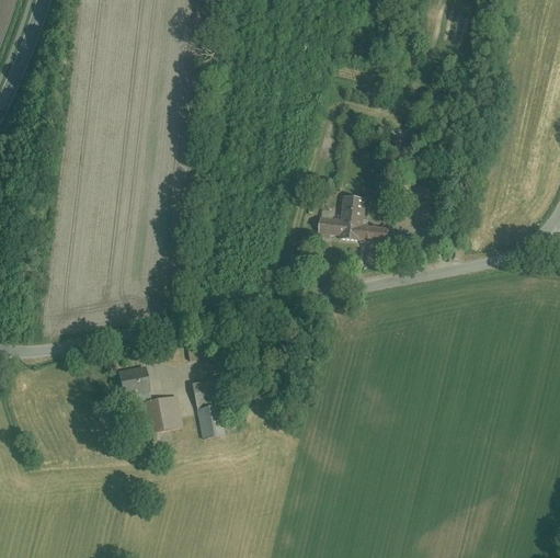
[(454,188),(442,175),(436,181),(447,194),(454,188)]
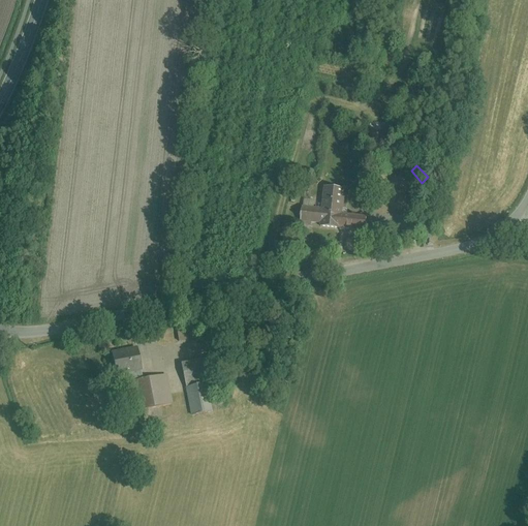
[(301,197),(299,221),(364,228),(366,209),(343,206),(346,186),(324,184),(322,200),(301,197)]
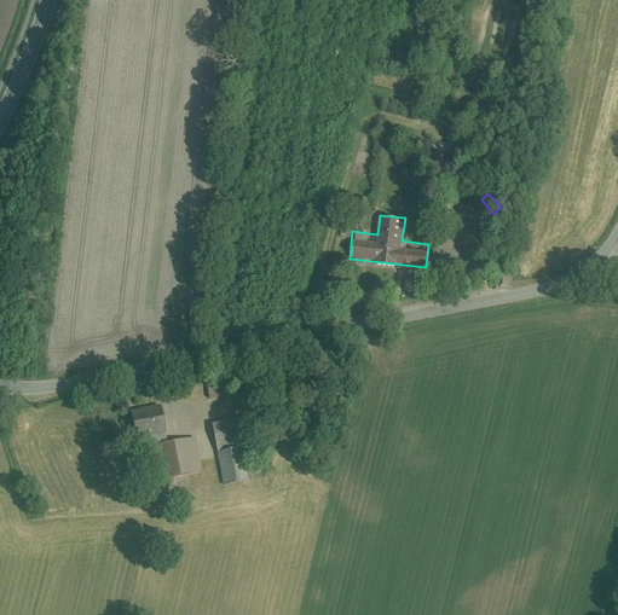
[(134,431),(150,429),(159,481),(197,475),(190,423),(171,427),(166,399),(131,405),(134,431)]
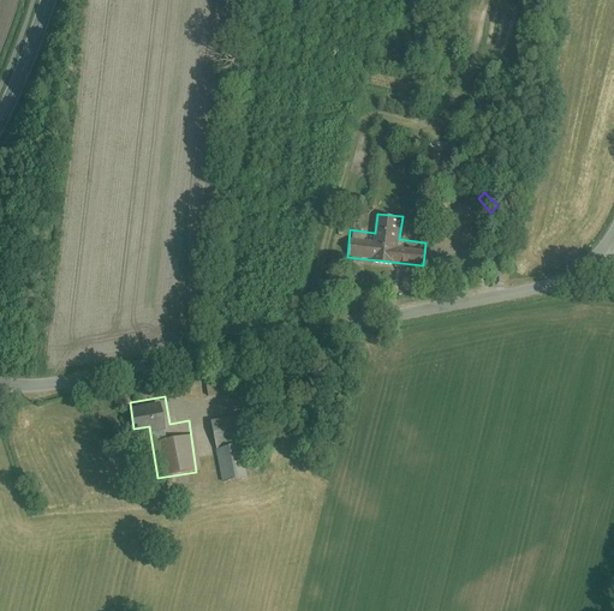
[(212,423),(219,480),(245,478),(242,443),(260,441),(257,418),(212,423)]
